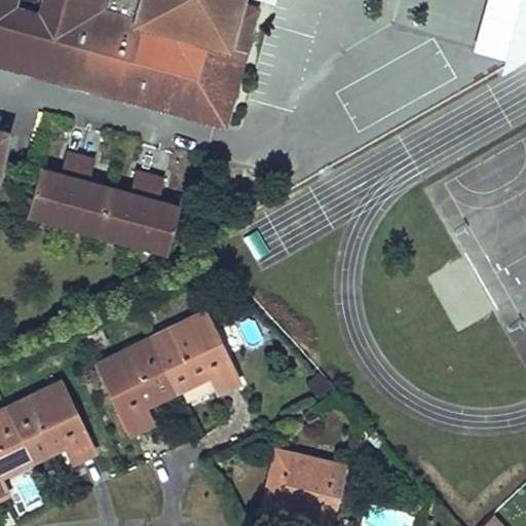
[(238,3),(238,0),(0,0),(0,61),(2,54),(26,61),(24,68),(223,122),(254,8),(238,3)]
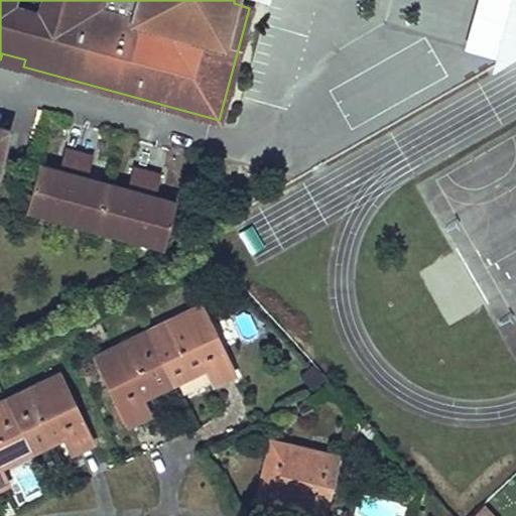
[(515,3),(502,60),(515,51),(515,3)]
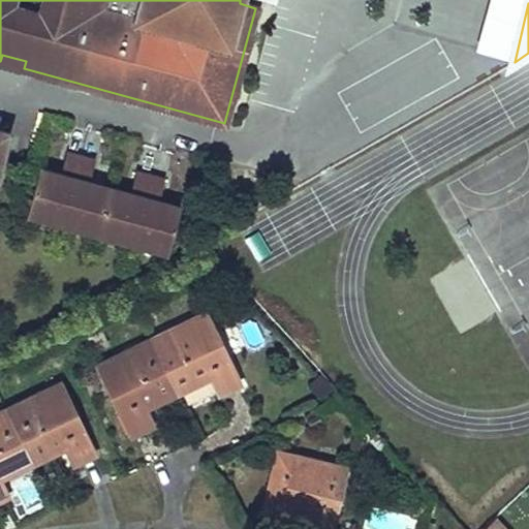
[(2,55),(0,61),(0,62),(24,68),(26,61),(2,55)]
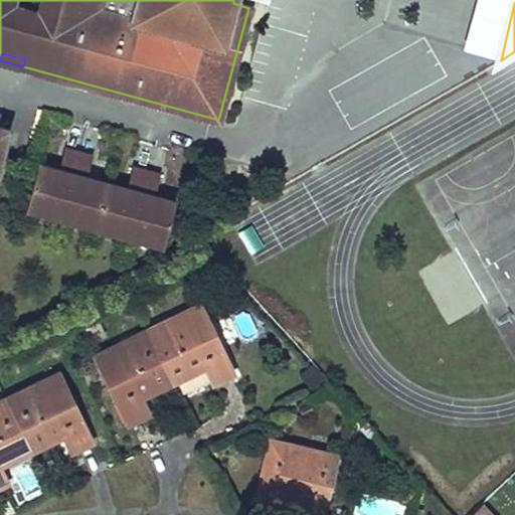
[(163,244),(175,201),(154,195),(161,173),(133,165),(126,188),(87,177),(93,154),(65,146),(58,169),(38,163),(26,206),(33,208),(34,204),(55,210),(54,213),(67,217),(68,214),(89,219),(88,223),(101,226),(102,223),(123,229),(122,232),(135,236),(136,232),(157,238),(156,242),(163,244)]
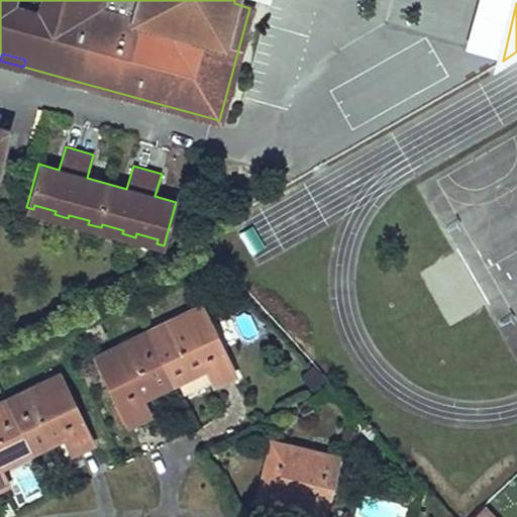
[(223,350),(201,305),(147,331),(173,383),(177,381),(182,390),(210,376),(214,385),(234,376),(222,350),(223,350)]
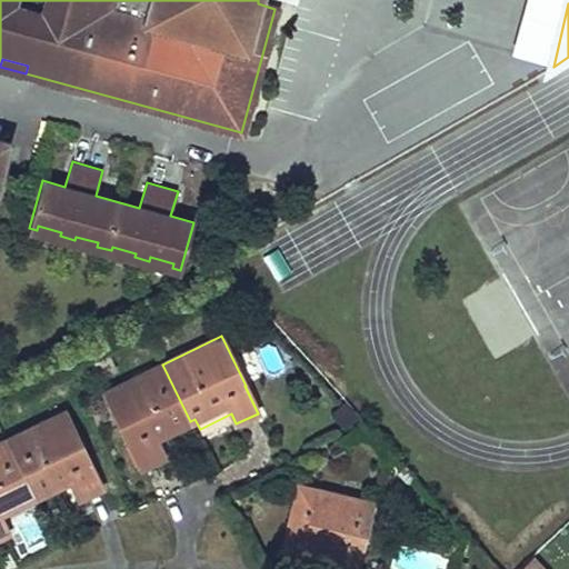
[(163,458),(155,439),(190,421),(162,365),(105,392),(128,442),(128,441),(141,469),(163,458)]
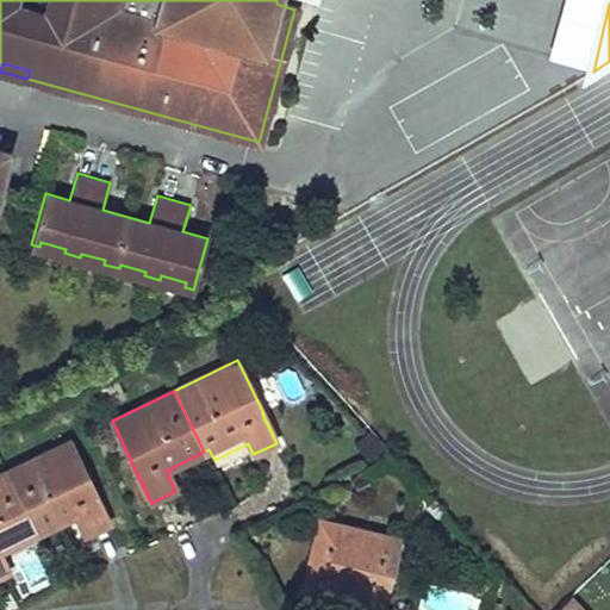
[(75,514),(85,535),(109,523),(94,495),(95,495),(69,441),(6,472),(36,533),(75,514)]
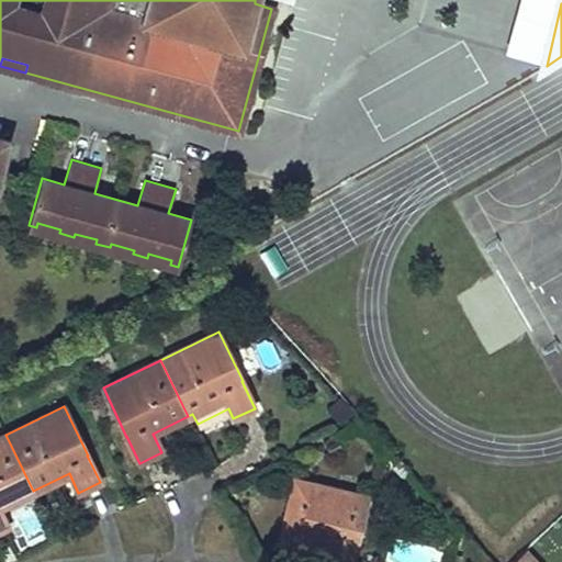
[(0,530),(7,527),(0,513),(0,506),(33,491),(6,435),(0,437),(0,530)]
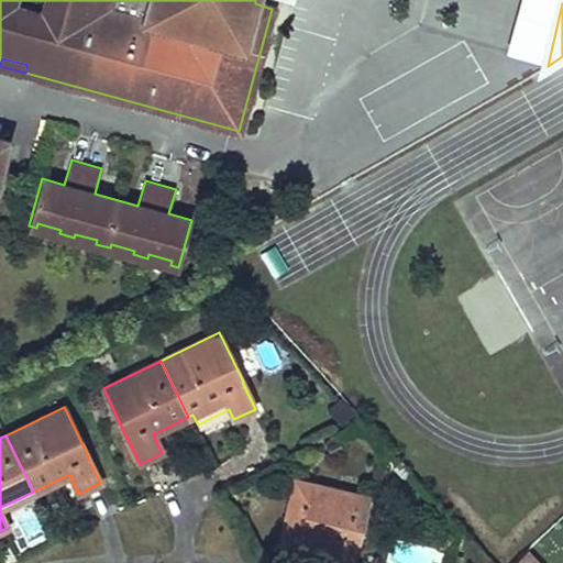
[(311,500),(316,484),(295,479),(290,495),(311,500)]
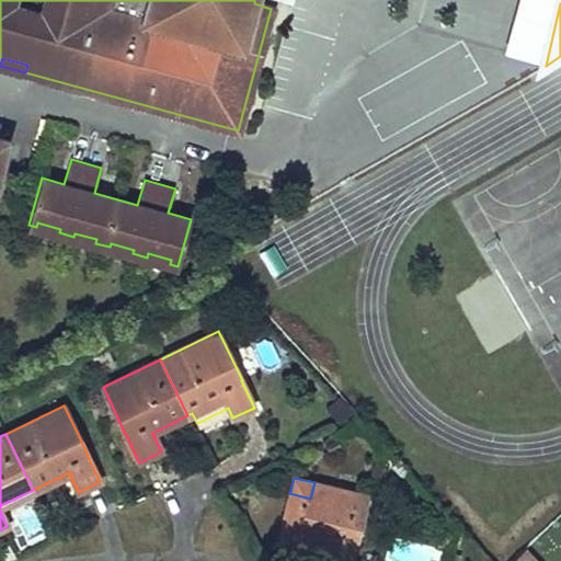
[(354,560),(369,495),(315,482),(310,499),(289,493),(278,539),(300,545),(323,550),(335,552),(335,556),(354,560)]
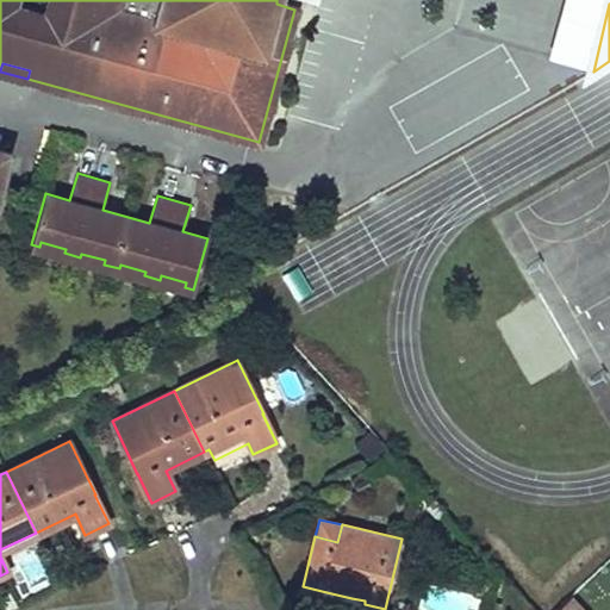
[(324,603),(349,609),(352,598),(327,592),(324,603)]
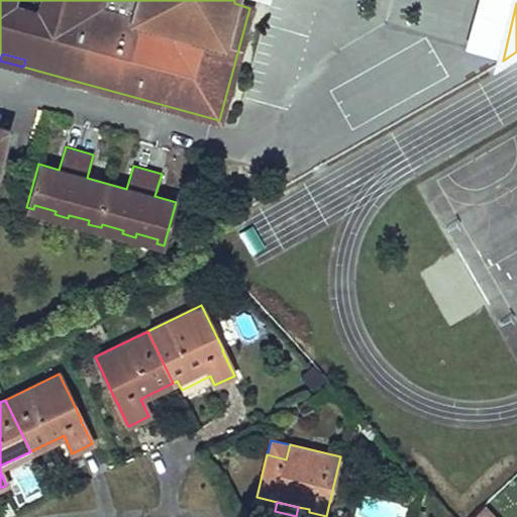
[(496,516),(485,505),(471,516),(496,516)]
